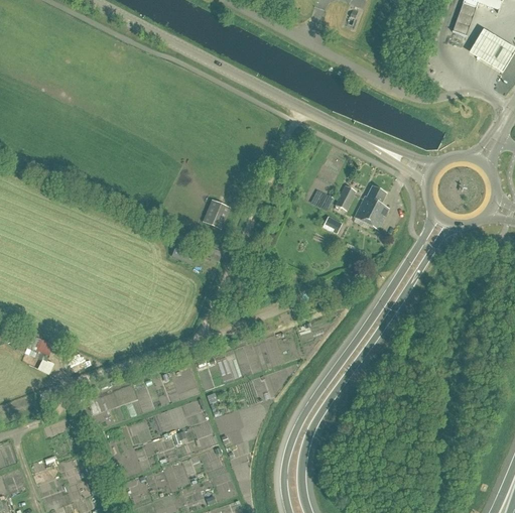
[(464,0),(464,1),(477,6),(479,2),(499,9),(502,0),(464,0)]
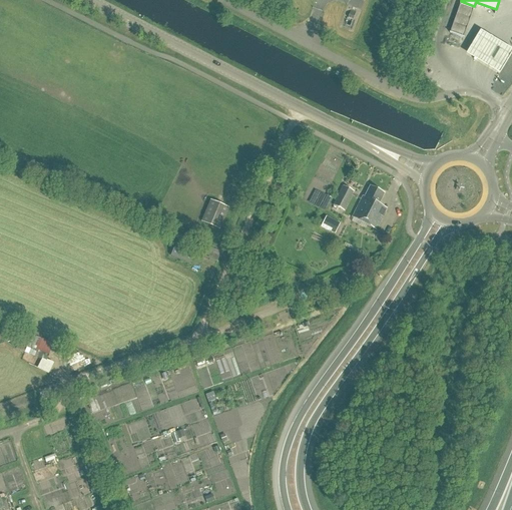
[(460,3),(450,31),(464,36),(473,7),(460,3)]
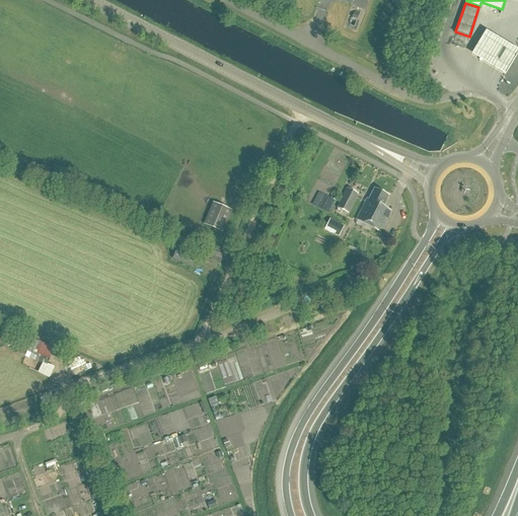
[(485,29),(472,52),(506,73),(517,52),(517,49),(485,29)]
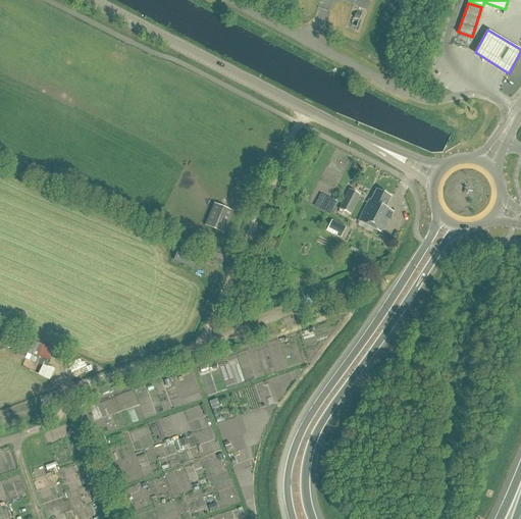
[(352,212),(362,193),(350,187),(341,207),(352,212)]
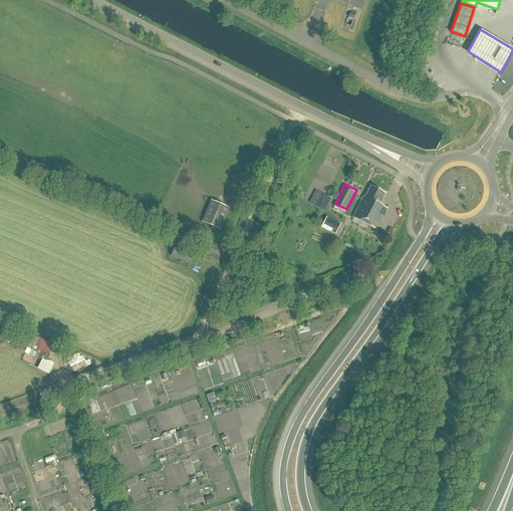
[(378,202),(385,192),(370,184),(364,195),(363,194),(352,215),(376,227),(388,206),(378,202)]
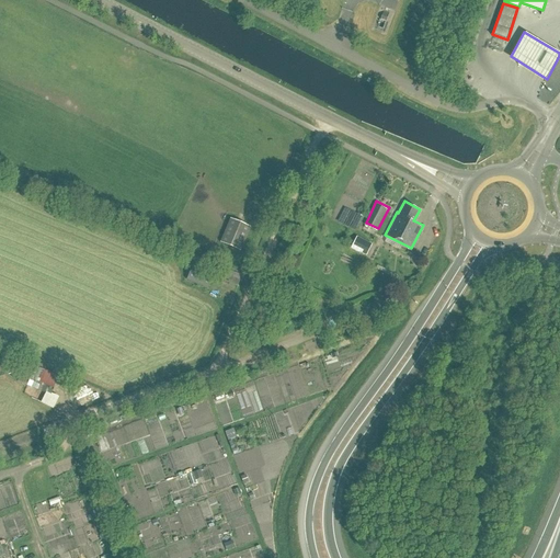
[(242,249),(252,225),(231,216),(221,240),(242,249)]
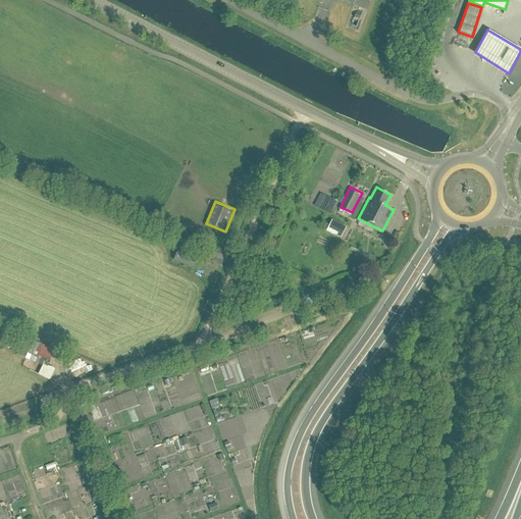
[(207,219),(208,206),(195,206),(195,219),(207,219)]
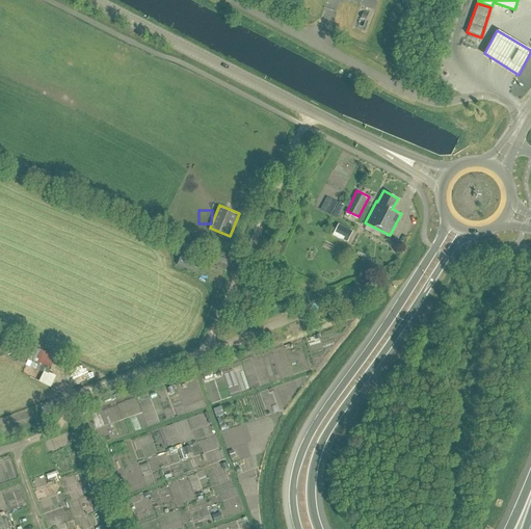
[(348,240),(353,230),(340,222),(335,233),(348,240)]
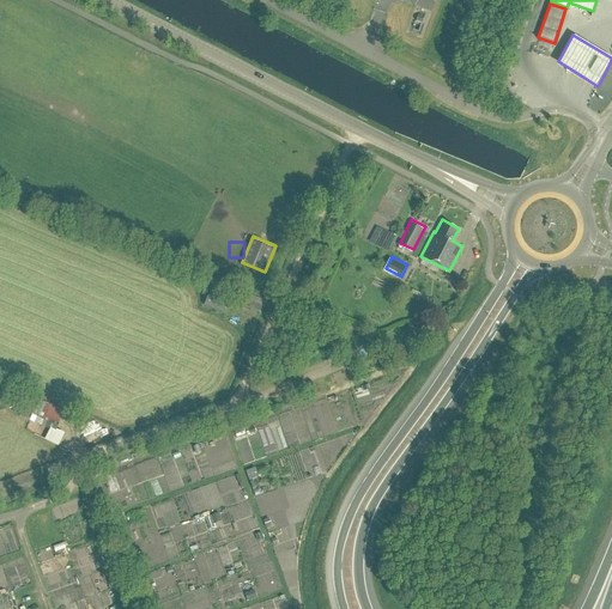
[(32,419),(41,399),(30,394),(22,414),(32,419)]
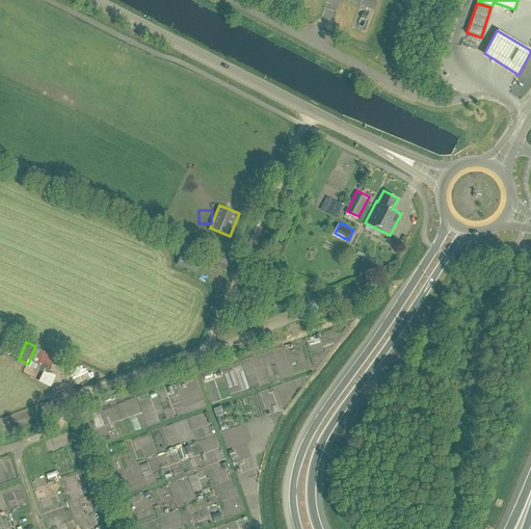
[(48,372),(55,354),(36,346),(29,364),(48,372)]
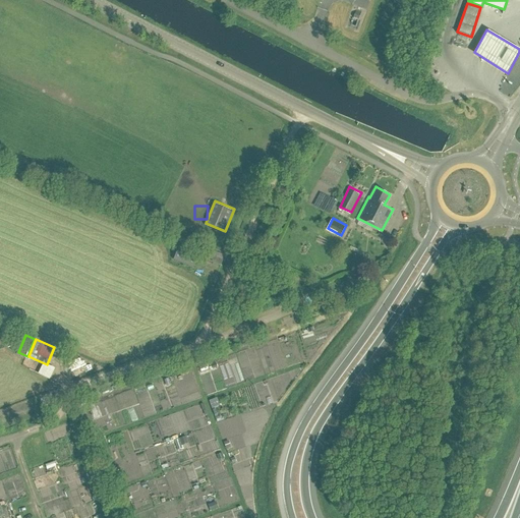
[(21,376),(34,381),(38,369),(25,364),(21,376)]
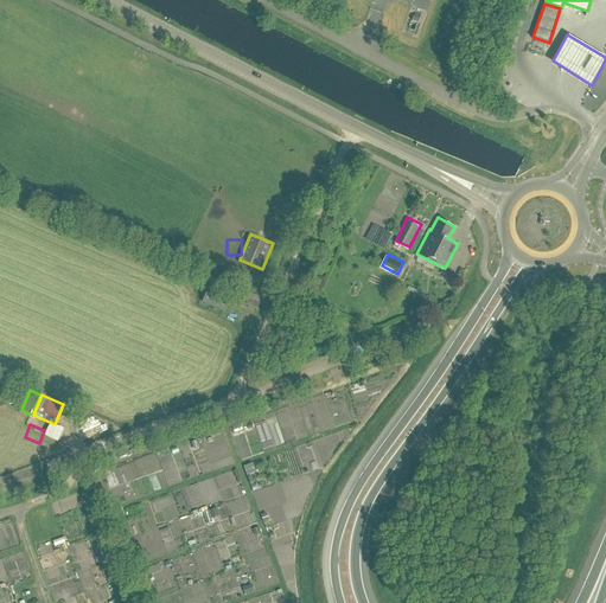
[(186,511),(176,514),(180,526),(191,523),(186,511)]
